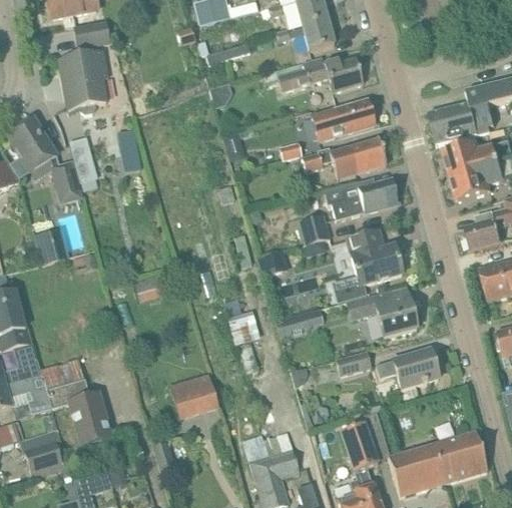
[(48,0),(52,17),(97,9),(95,0),(48,0)]
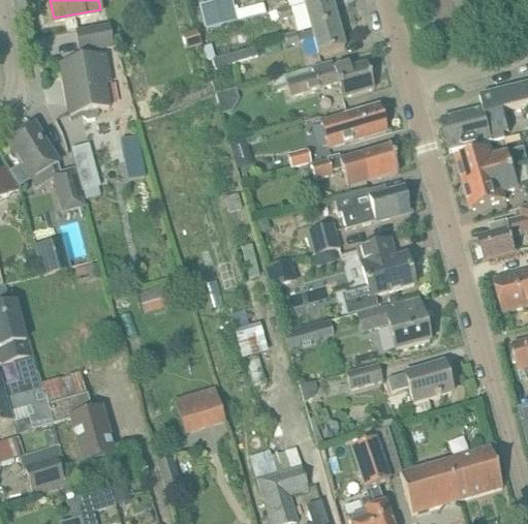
[(211,0),(199,3),(199,4),(206,26),(228,20),(238,18),(235,3),(233,0),(211,0)]
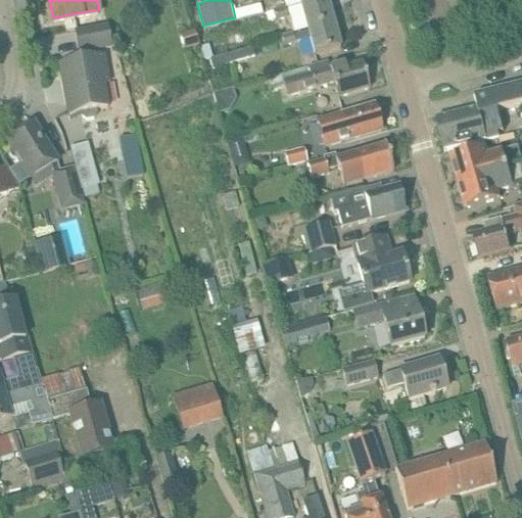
[(301,0),(309,25),(309,26),(334,18),(329,0),(301,0)]
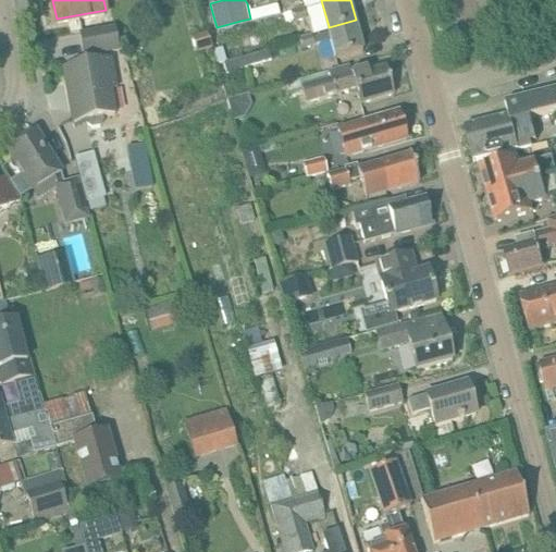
[(308,14),(305,2),(292,5),(295,19),(308,14)]
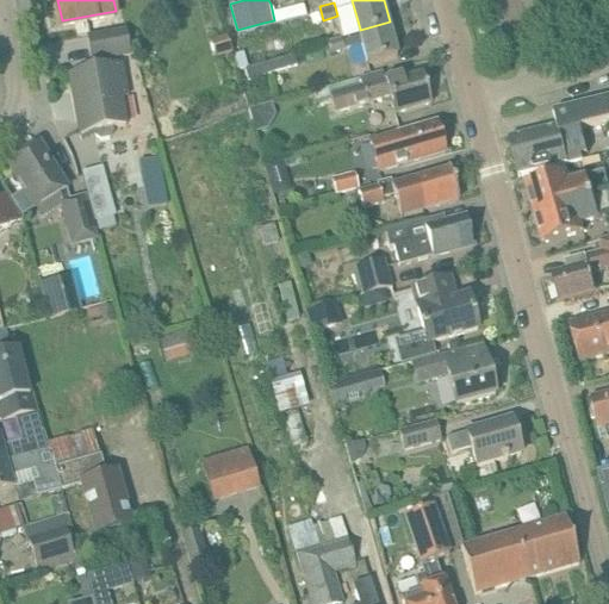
[(398,51),(390,22),(360,30),(360,29),(343,33),(342,32),(328,36),(328,37),(328,38),(331,49),(346,45),(346,44),(362,39),(368,60),(398,51)]
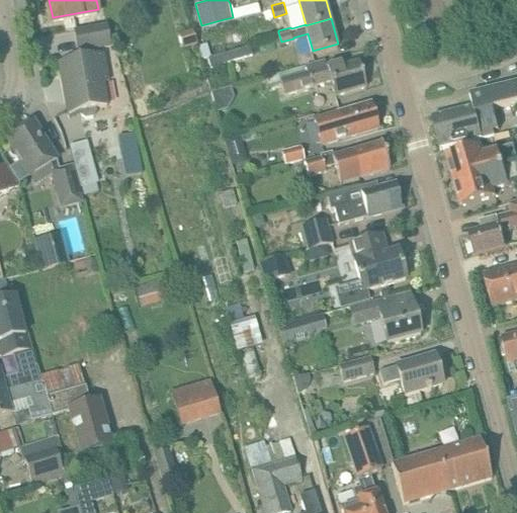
[(75,27),(79,47),(110,41),(107,21),(75,27)]
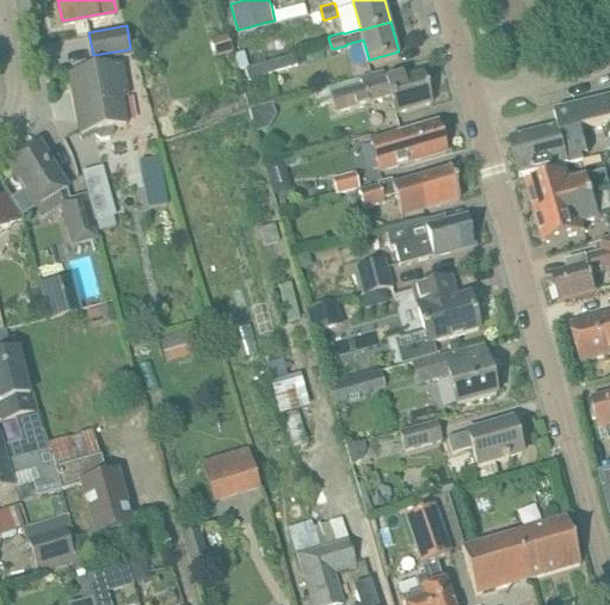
[(295,49),(275,55),(246,65),(250,75),(299,60),(295,49)]
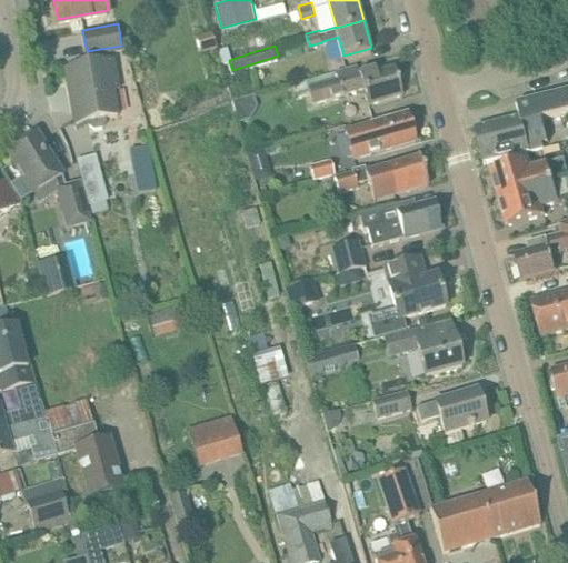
[(69,80),(77,120),(89,118),(90,122),(93,126),(103,123),(107,119),(106,114),(118,112),(113,86),(119,84),(113,56),(76,62),(79,78),(69,80)]
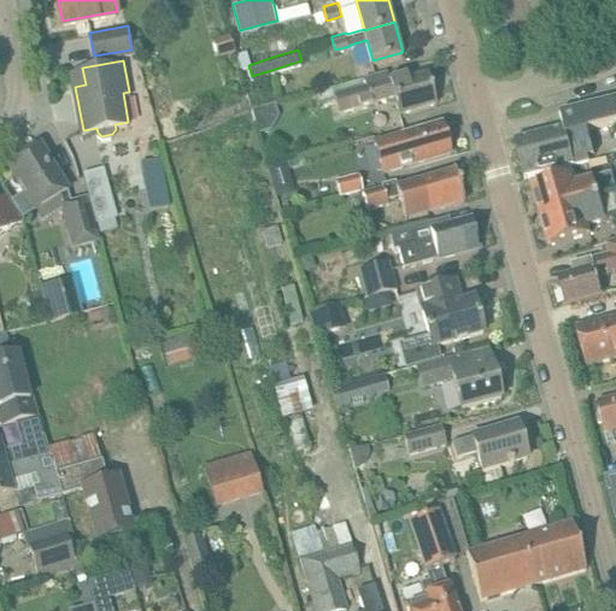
[(367,82),(334,92),(335,97),(339,107),(373,98),(396,92),(400,110),(414,106),(436,100),(428,70),(409,75),(408,71),(391,76),(388,66),(364,74),(367,82)]
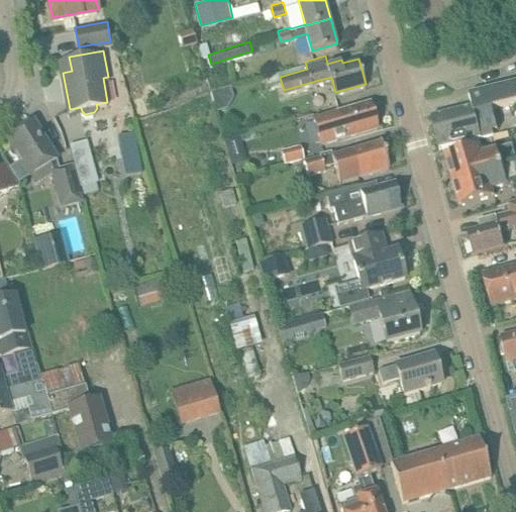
[(515,78),(470,90),(473,102),(432,112),(441,145),(495,131),(493,125),(498,124),(493,105),(515,99),(515,78)]
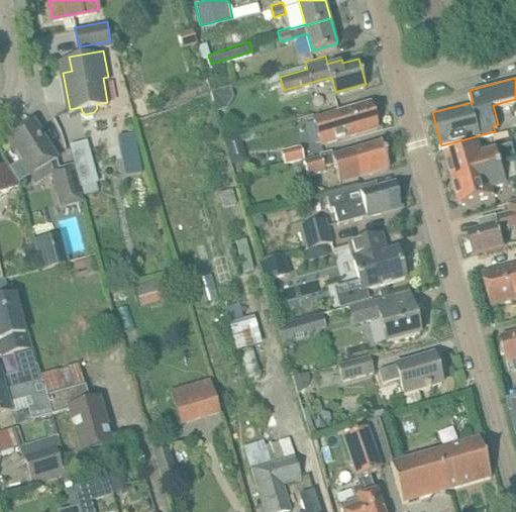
[(144,98),(133,101),(137,115),(148,111),(144,98)]
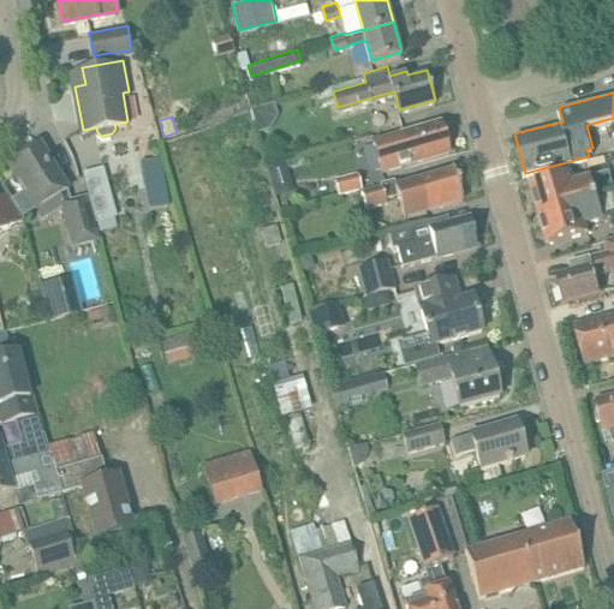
[(449,132),(445,131),(441,118),(373,138),(381,169),(449,149),(448,144),(452,142),(449,132)]
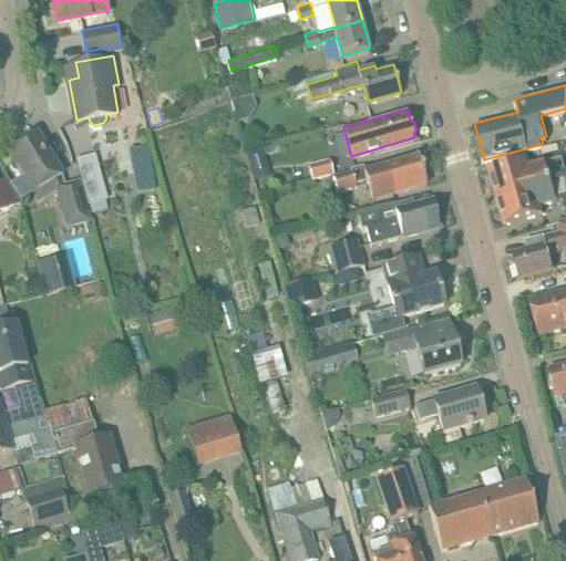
[(37,128),(7,147),(11,154),(10,159),(14,166),(19,166),(22,172),(11,179),(14,185),(21,195),(32,188),(33,189),(55,175),(59,186),(68,221),(90,216),(80,178),(65,182),(63,170),(49,147),(37,128)]
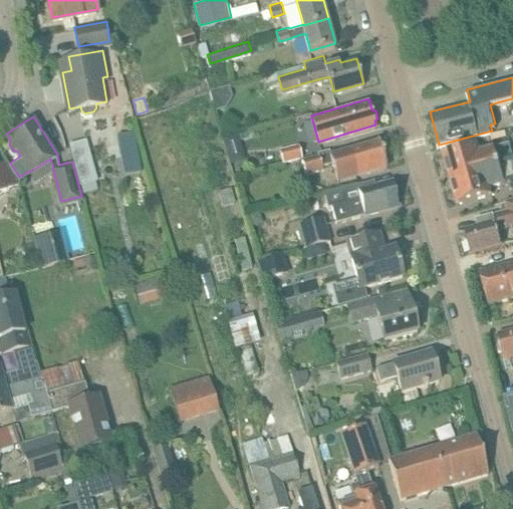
[(135,129),(117,132),(124,171),(143,168),(140,150),(139,150),(135,129)]
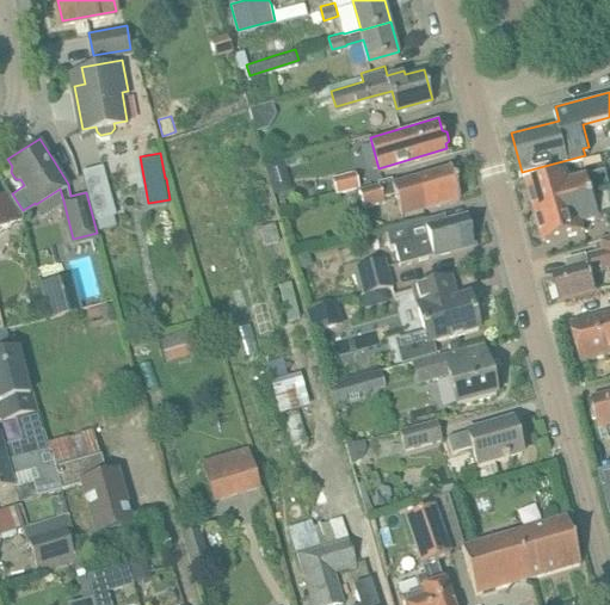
[(103,161),(82,167),(90,191),(109,185),(103,161)]
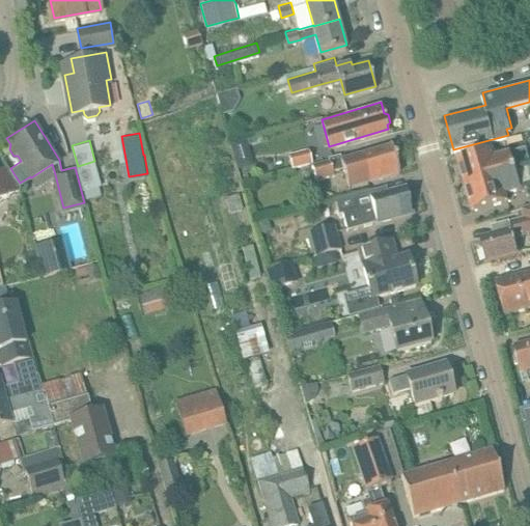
[(368,178),(381,175),(400,169),(392,141),(341,156),(339,150),(328,154),(329,156),(312,161),(316,177),(335,171),(337,177),(365,169),(368,178)]
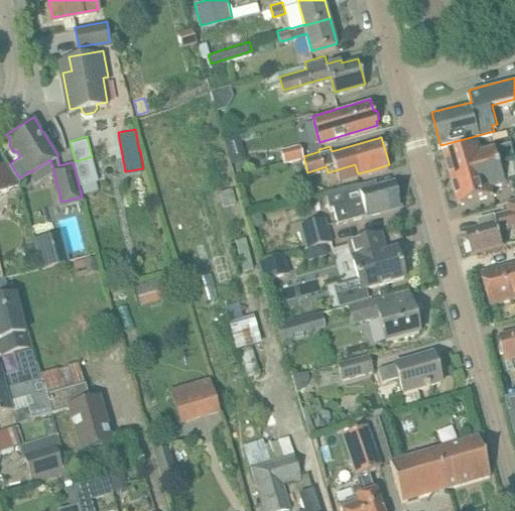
[(304,155),(300,141),(280,147),(284,161),(304,155)]
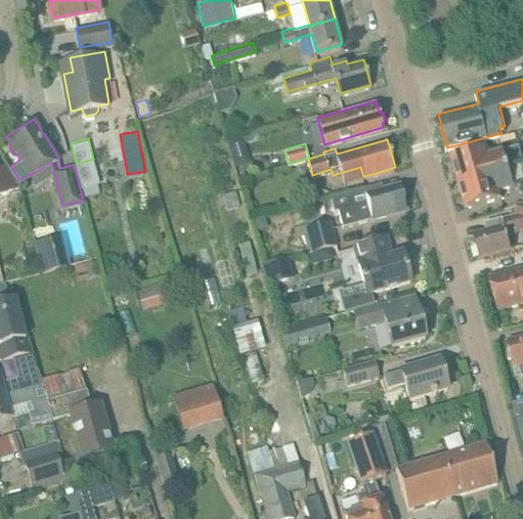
[(452,154),(461,179),(522,161),(522,149),(521,143),(505,147),(490,152),(488,143),(452,154)]
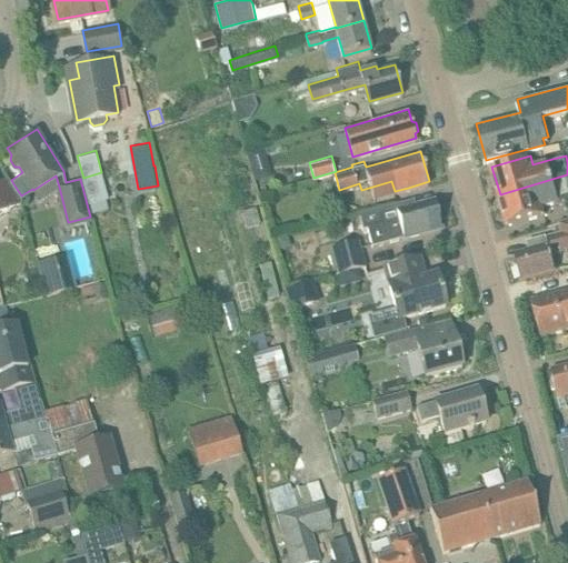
[(567,174),(500,194),(508,223),(545,212),(542,203),(561,198),(561,197),(567,194),(567,174)]
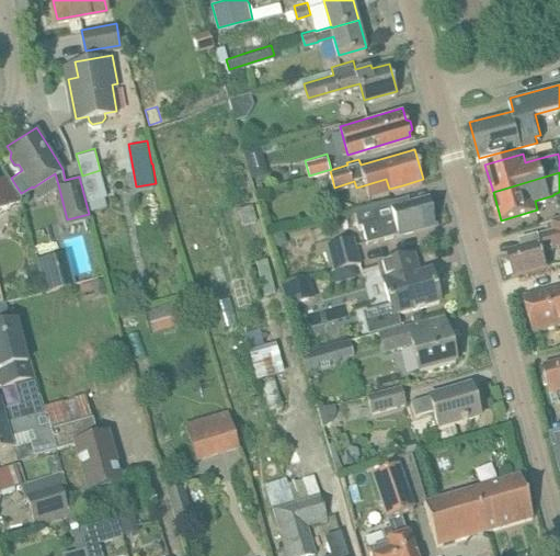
[(0,210),(9,205),(8,204),(22,195),(21,193),(14,183),(8,173),(0,178),(0,210)]
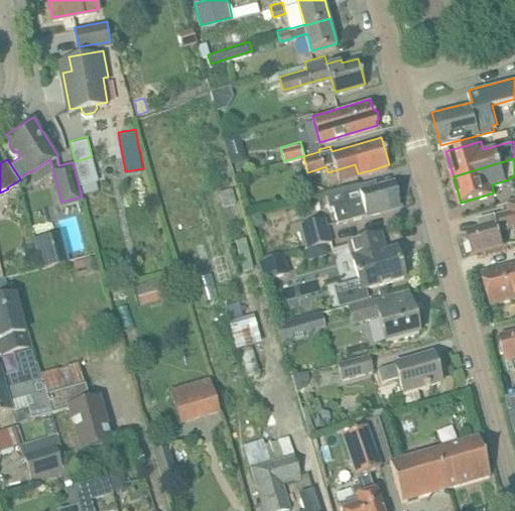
[(338,221),(381,210),(400,204),(393,179),(378,183),(377,181),(344,190),(347,200),(334,204),(338,221)]
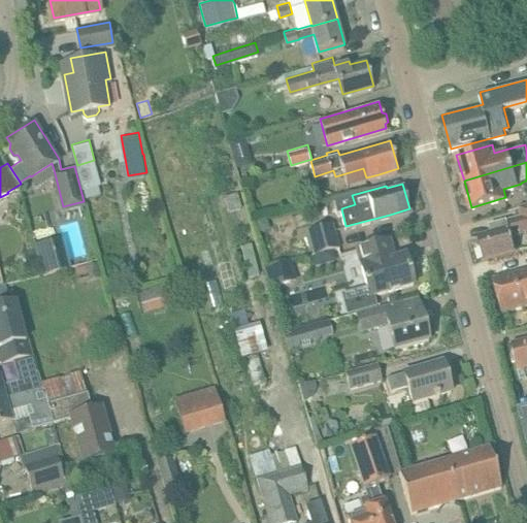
[(492,229),(479,233),(486,257),(505,251),(517,248),(513,233),(526,229),(526,200),(519,203),(522,214),(508,217),(507,217),(490,222),(492,229)]
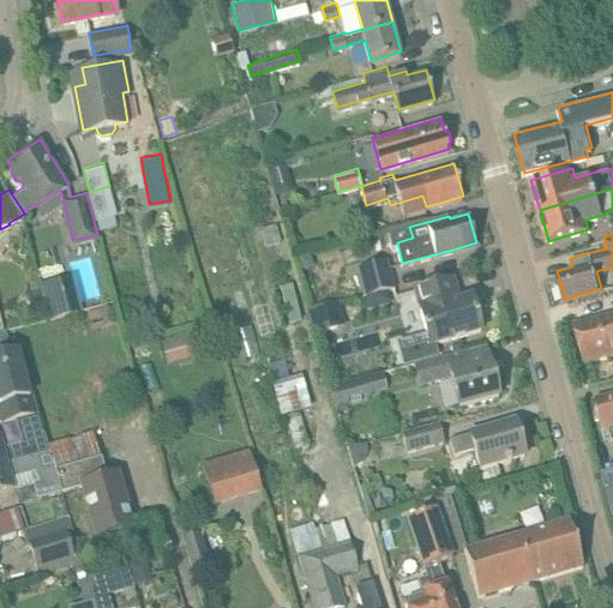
[(310,248),(298,252),(301,265),(307,263),(312,256),(310,248)]
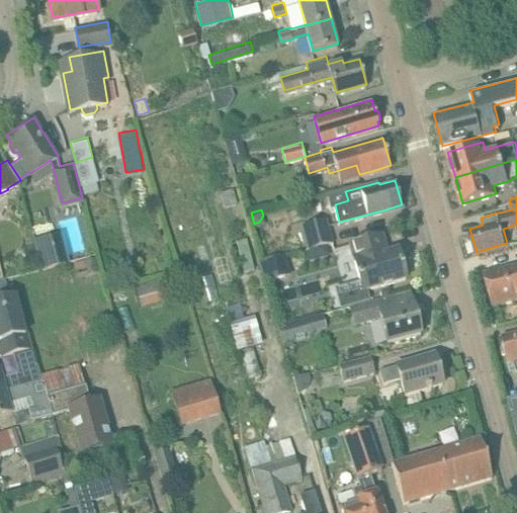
[(302,223),(308,246),(333,239),(327,216),(302,223)]
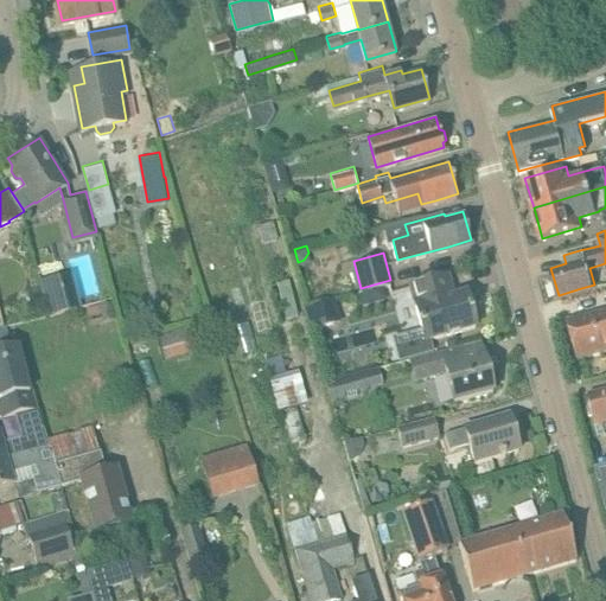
[(61,272),(39,277),(48,312),(69,307),(61,272)]
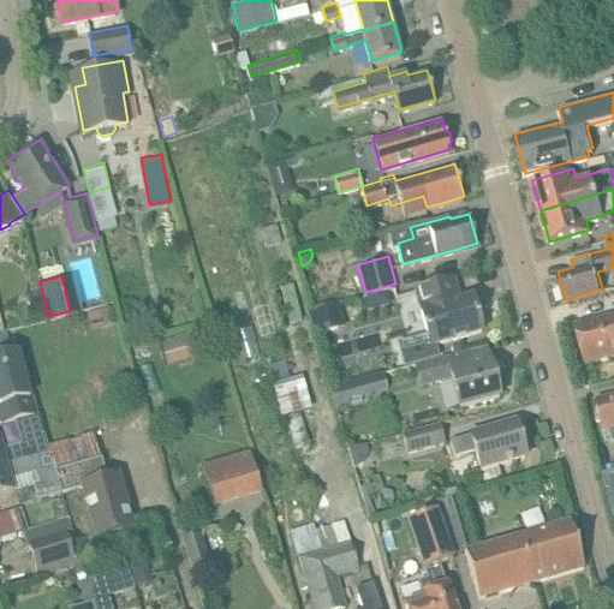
[(411,345),(415,360),(440,354),(436,340),(483,327),(474,293),(460,297),(453,275),(417,285),(422,306),(421,306),(430,340),(411,345)]
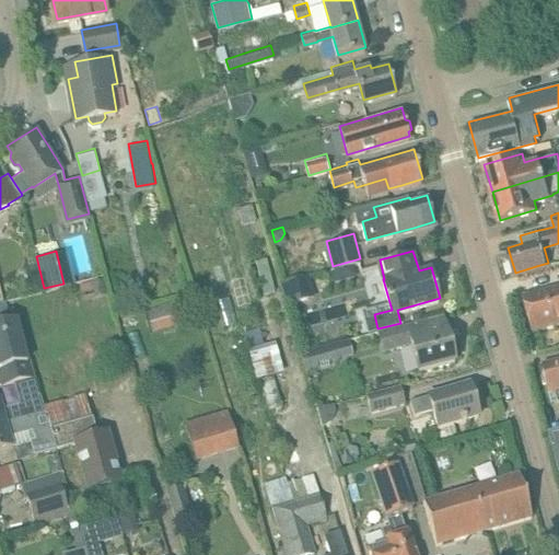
[(267,255),(256,257),(264,290),(275,287),(267,255)]
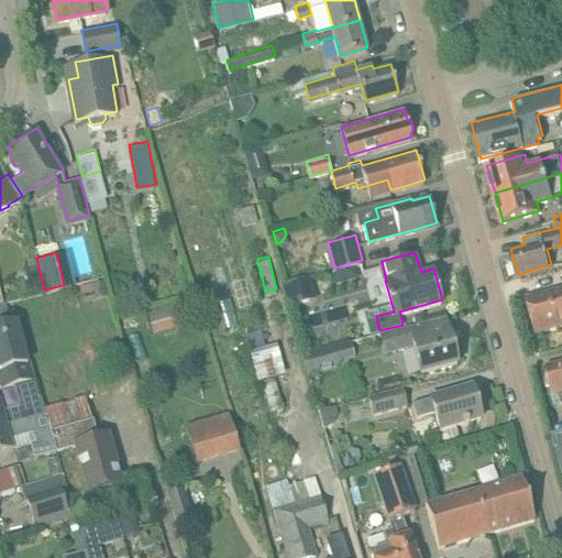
[(283,282),(288,303),(317,294),(310,273),(283,282)]
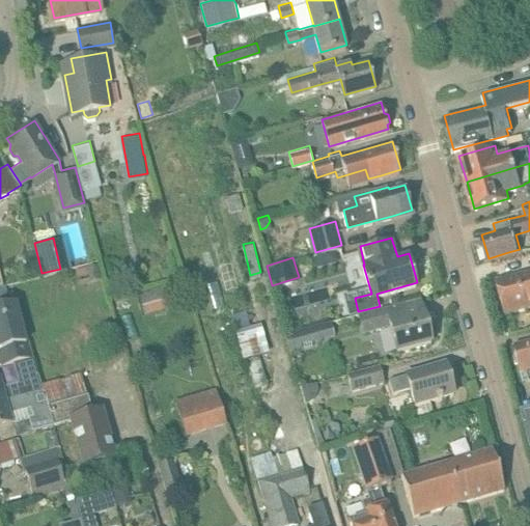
[(98,260),(87,263),(91,278),(102,275),(98,260)]
